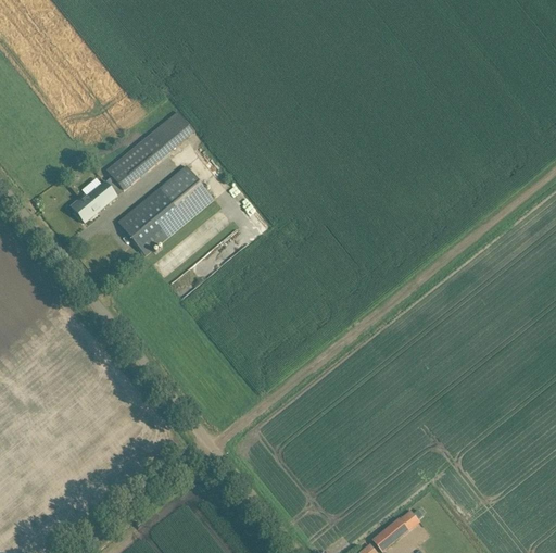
[(106,168),(124,189),(167,153),(150,133),(106,168)]
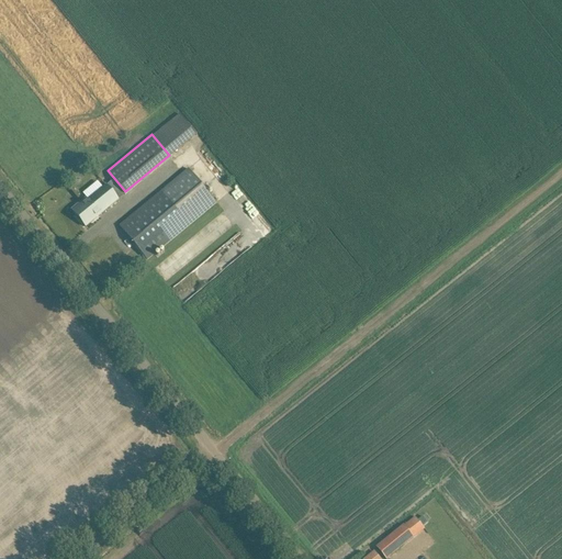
[(120,223),(148,257),(216,200),(189,167),(120,223)]
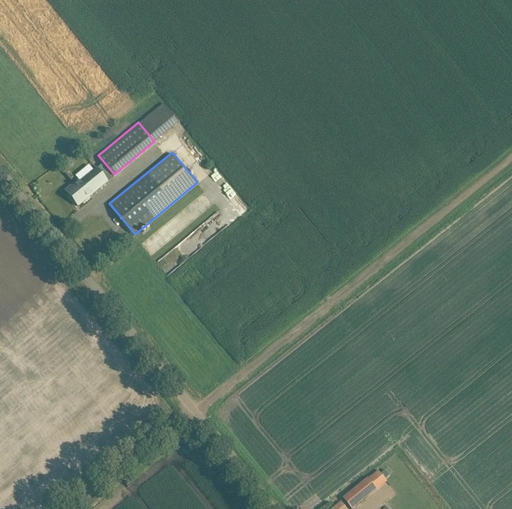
[(79,178),(65,189),(78,204),(108,180),(98,168),(82,181),(79,178)]
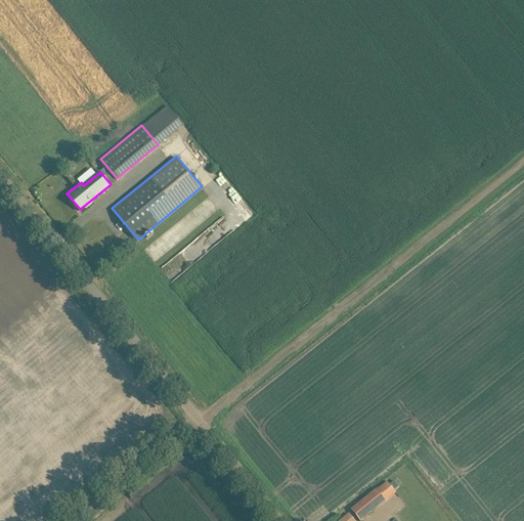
[(351,508),(360,519),(415,477),(405,466),(351,508)]
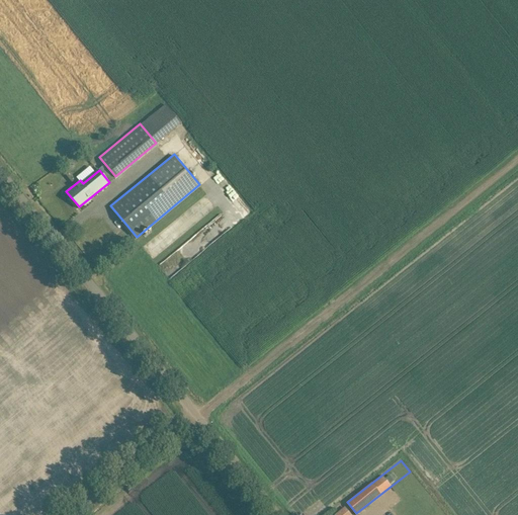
[(345,505),(335,514),(351,514),(352,514),(345,505)]
